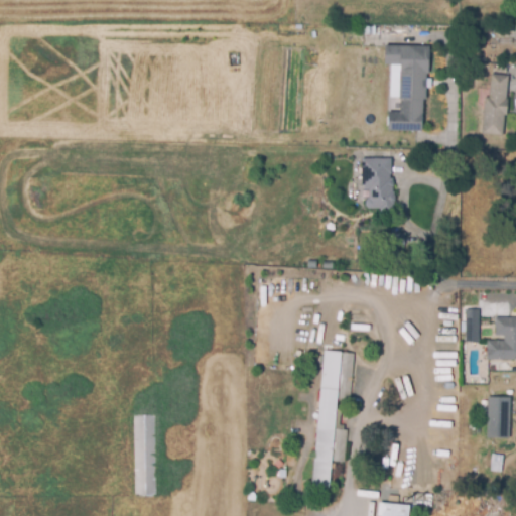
[(422,131),(389,131),(389,111),(400,111),(401,65),(386,65),(386,45),(430,46),(429,73),(427,73),(427,80),(431,80),(431,87),(426,87),(426,99),(423,99),(422,131)]
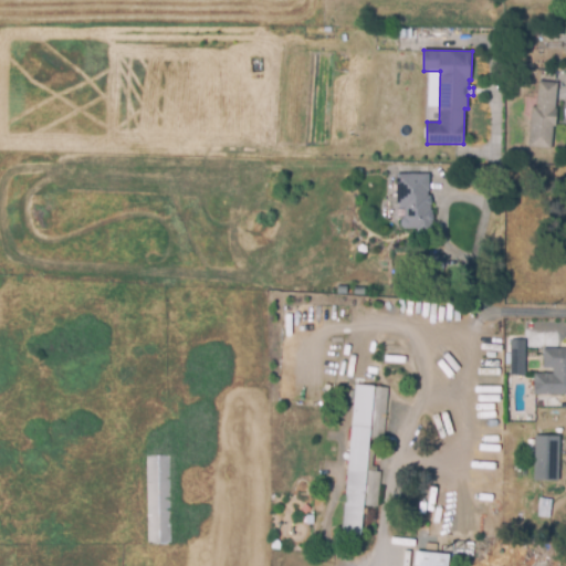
[(565,79),(555,79),(555,100),(565,100),(565,79)]
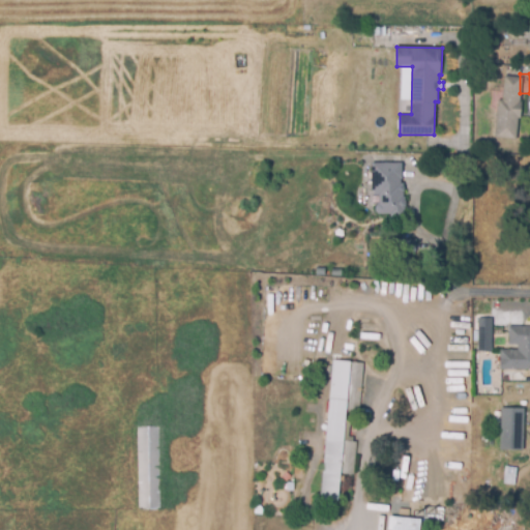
[(517,139),(495,137),(499,99),(503,100),(505,76),(523,78),(520,101),(522,101),(521,118),(519,118),(517,139)]
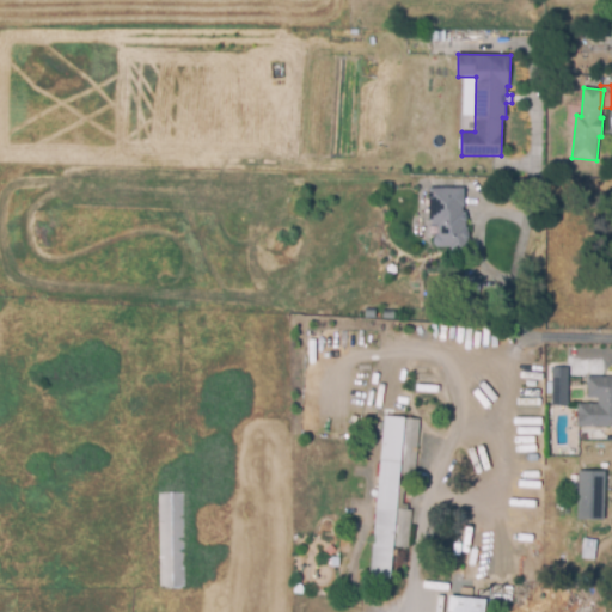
[(509,201),(502,188),(515,179),(522,193),(509,201)]
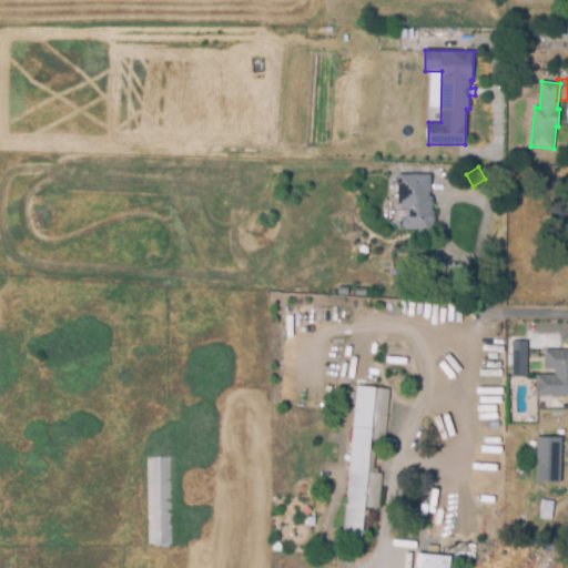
[(433,233),(423,233),(423,230),(407,230),(404,227),(404,220),(407,220),(407,210),(402,210),(399,205),(399,174),(432,174),(432,192),(430,192),(430,196),(433,196),(433,200),(434,200),(434,205),(433,205),(433,212),(435,212),(435,224),(433,224),(433,233)]
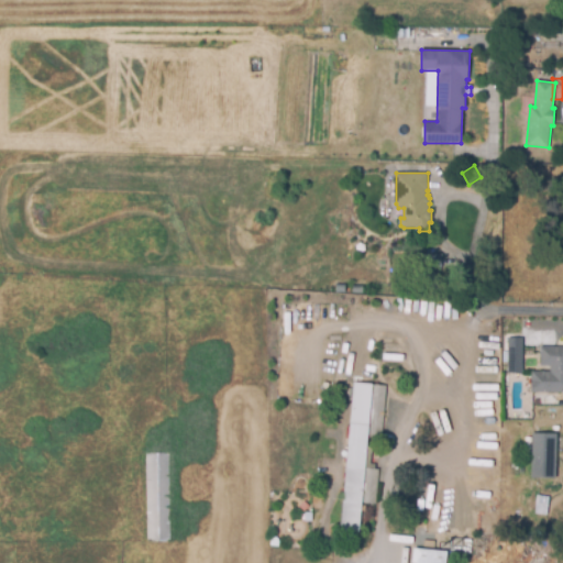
[(441,267),(426,265),(427,253),(443,254),(441,267)]
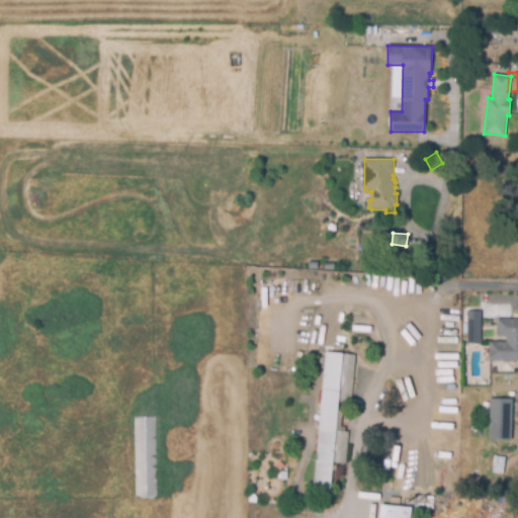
[(481,343),(468,343),(468,311),(481,311),(481,343)]
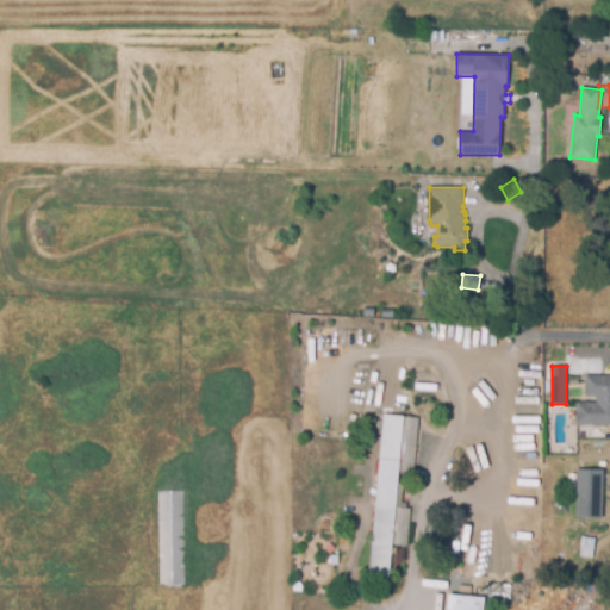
[(609,424),(577,424),(577,402),(597,403),(597,396),(587,396),(587,375),(609,375),(609,424)]
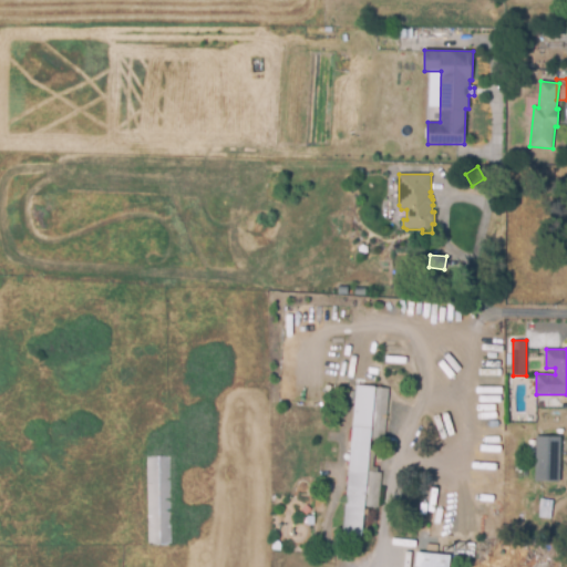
[(526,393),(525,393),(524,393),(524,392),(523,392),(522,392),(522,391),(521,390),(521,389),(521,388),(521,387),(521,385),(522,385),(522,384),(523,384),(523,383),(524,383),(525,383),(526,383),(527,383),(528,383),(528,384),(529,384),(529,385),(531,385),(531,387),(531,388),(531,389),(531,390),(531,391),(529,391),(529,392),(528,392),(527,392),(527,393),(526,393)]
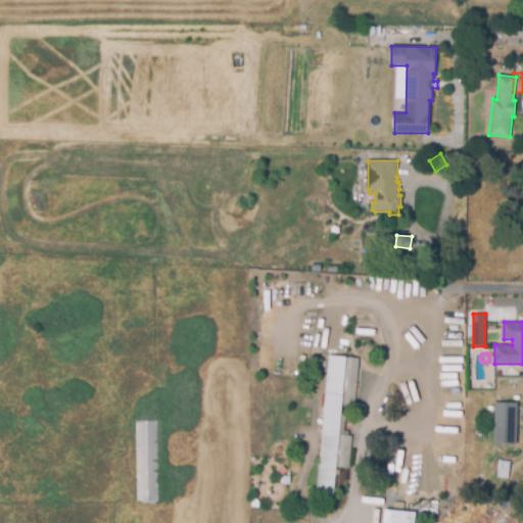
[(334,493),(318,492),(329,371),(319,370),(320,360),(329,361),(330,355),(360,359),(354,408),(342,407),(341,415),(346,416),(344,431),(349,431),(348,436),(352,436),(349,468),(337,467),(334,493)]
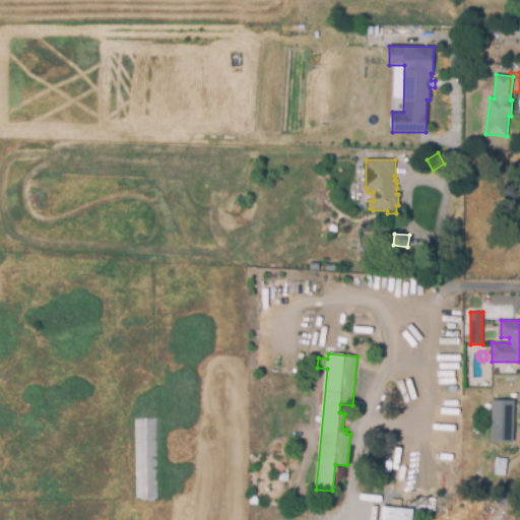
[(491,401),(513,401),(512,442),(491,442),(491,401)]
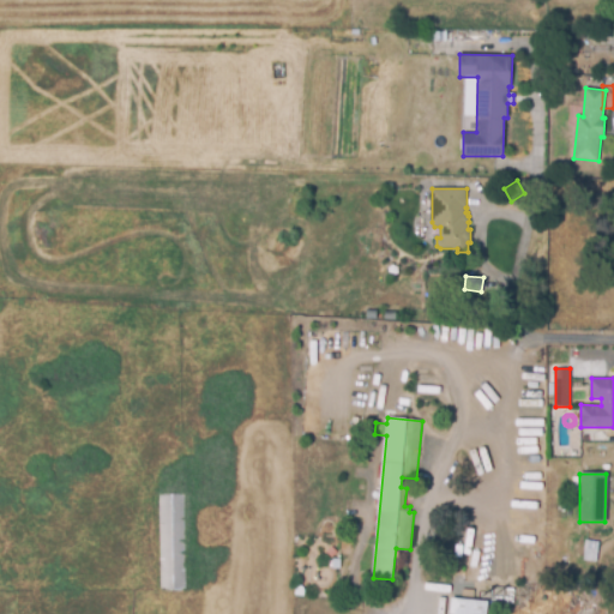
[(158,498),(185,498),(186,594),(161,594),(158,498)]
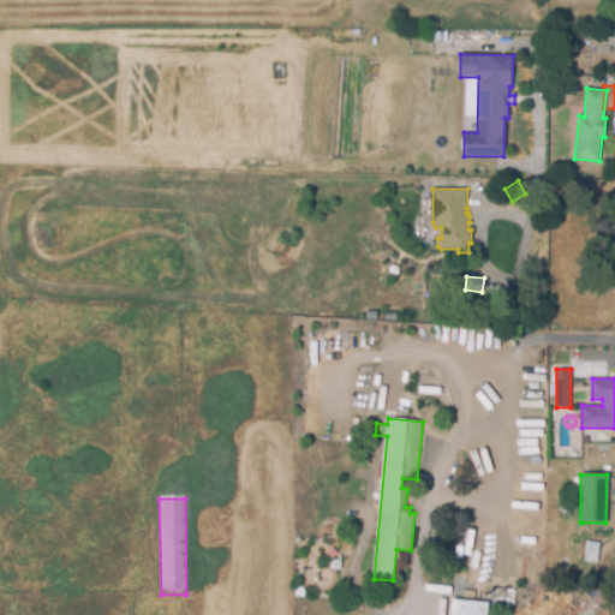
[(475,598),(464,597),(465,589),(476,590),(475,598)]
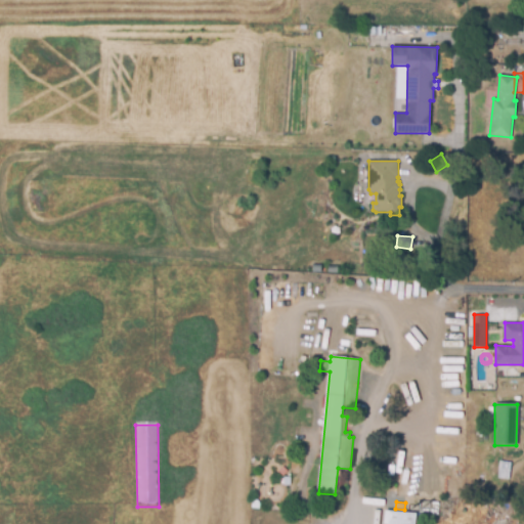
[(415,523),(384,523),(385,511),(417,513),(415,523)]
